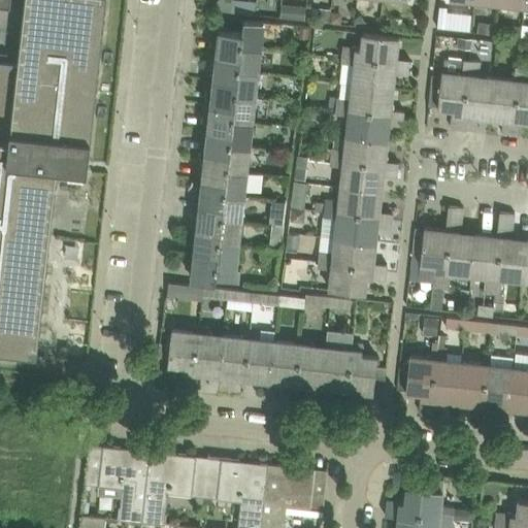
[(0,351),(37,355),(38,344),(39,344),(39,343),(38,342),(39,335),(40,335),(40,333),(39,333),(40,325),(41,325),(41,324),(40,323),(41,316),(42,316),(42,314),(41,314),(44,286),(45,286),(45,284),(44,284),(45,276),(46,276),(46,274),(46,266),(47,266),(48,264),(47,264),(48,257),(50,255),(48,255),(53,217),(54,217),(54,216),(53,216),(54,207),(55,207),(55,205),(54,205),(55,197),(56,197),(56,196),(55,196),(56,188),(57,188),(57,186),(56,186),(58,168),(88,171),(95,102),(96,102),(96,101),(95,100),(96,93),(97,93),(97,91),(96,91),(97,83),(98,83),(98,81),(97,80),(98,73),(99,73),(99,71),(98,71),(101,43),(102,43),(103,41),(102,41),(102,33),(103,33),(104,32),(103,32),(104,24),(105,22),(104,22),(105,13),(106,12),(105,11),(106,0),(24,0),(22,23),(21,23),(21,25),(22,25),(21,32),(20,32),(20,34),(21,34),(20,42),(19,42),(19,44),(20,44),(18,61),(7,60),(8,53),(0,52),(0,351)]
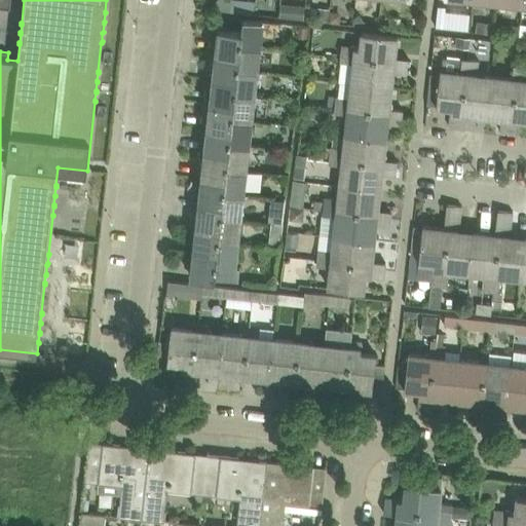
[(247,0),(246,13),(254,14),(255,1),(247,0)]
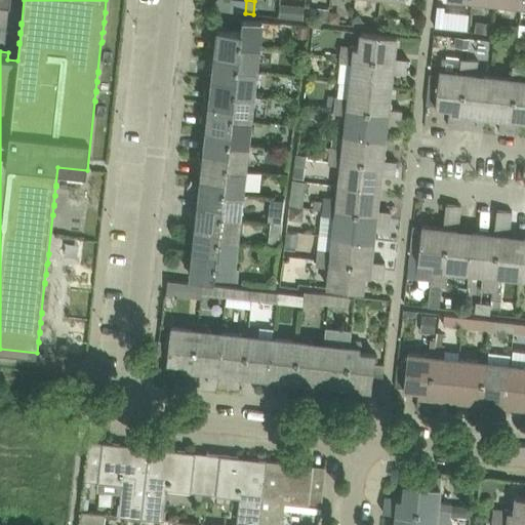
[(292,5),(291,18),(303,19),(305,6),(292,5)]
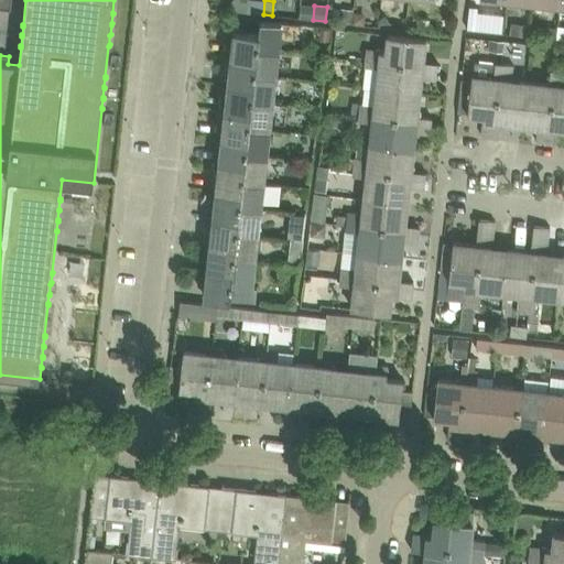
[(342,8),(339,20),(353,22),(354,9),(342,8)]
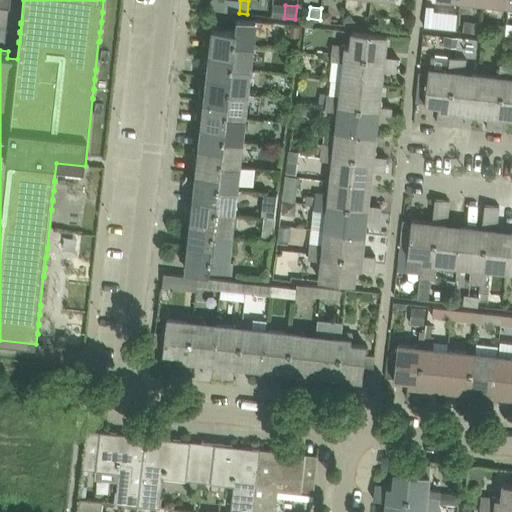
[(455,30),(457,14),(434,12),(434,8),(426,7),(423,27),(455,30)]
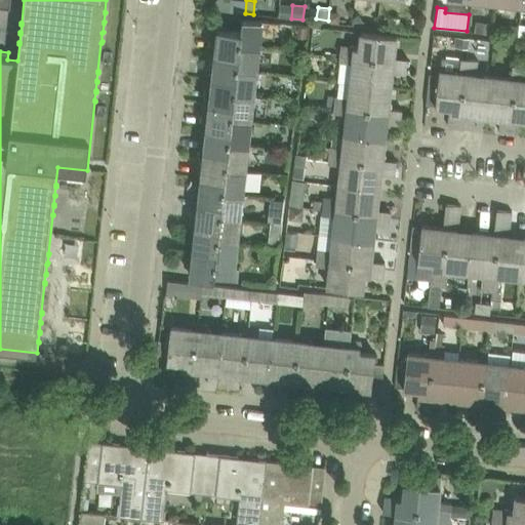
[(330,11),(329,22),(339,23),(340,12),(330,11)]
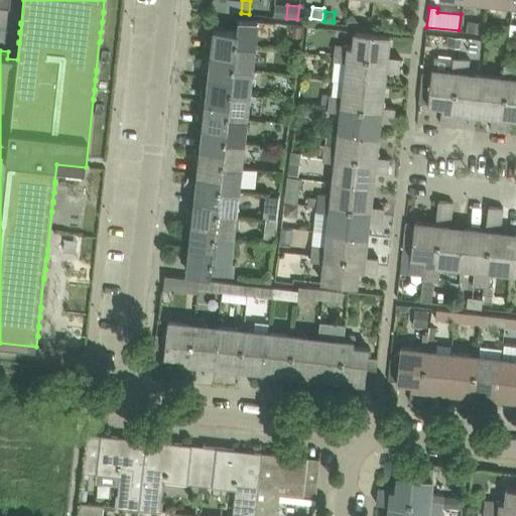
[(214,28),(211,52),(234,55),(235,43),(254,45),(257,20),(239,18),(237,30),(214,28)]
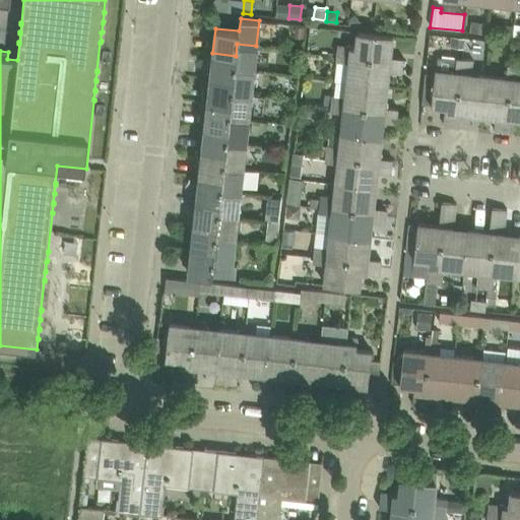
[(471,20),(470,31),(488,34),(489,22),(471,20)]
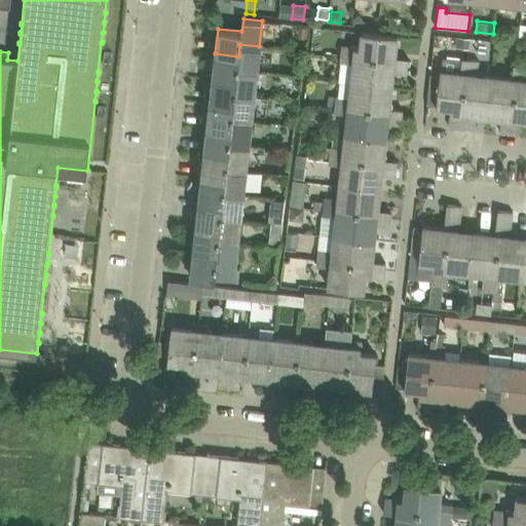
[(510,24),(508,35),(519,36),(520,25),(510,24)]
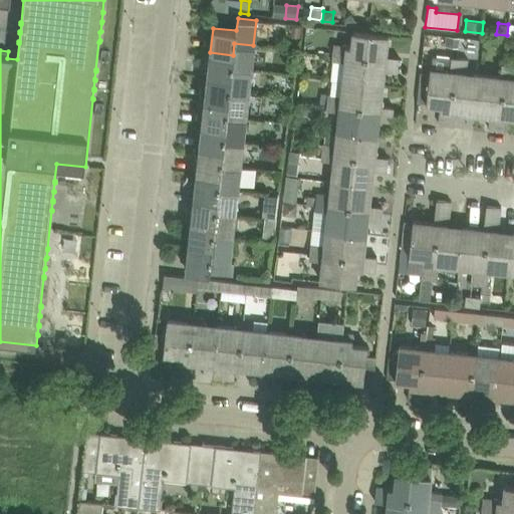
[(333,44),(332,51),(345,53),(345,56),(386,60),(384,63),(398,65),(399,57),(386,56),(389,35),(352,31),(351,46),(333,44)]
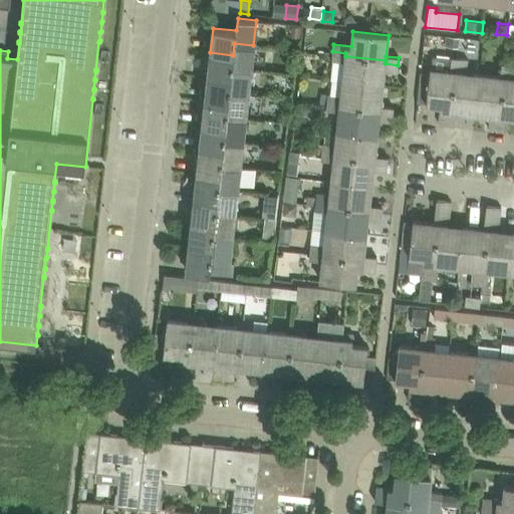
[(446,35),(445,45),(458,47),(459,41),(459,37),(446,35)]
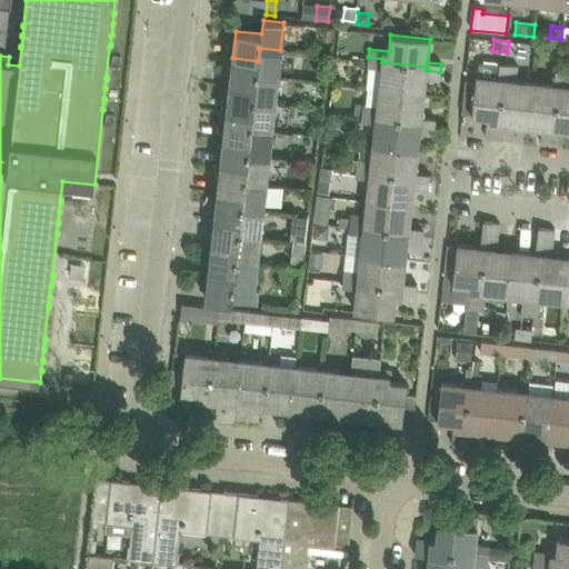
[(232,58),(229,85),(255,88),(257,75),(278,77),(280,50),(259,48),(258,61),(232,58)]
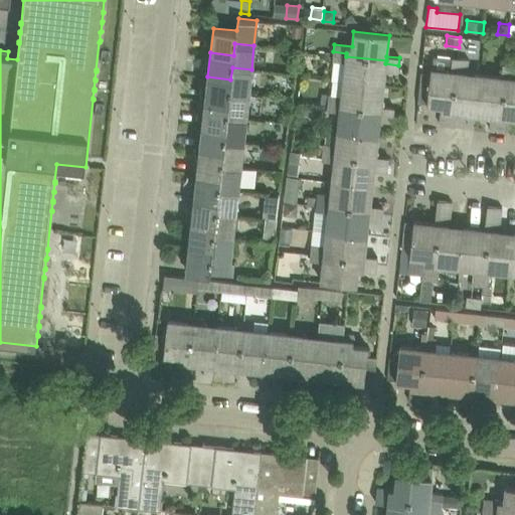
[(345,61),(343,80),(378,84),(379,70),(397,72),(398,65),(385,63),(386,60),(346,56),(346,53),(333,51),(332,59),(345,61)]
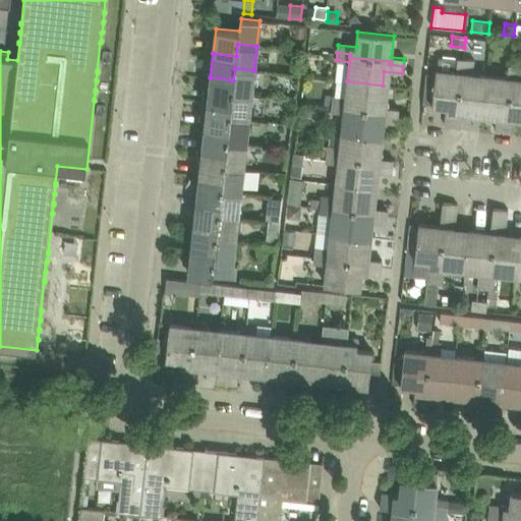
[(426,73),(422,104),(431,105),(447,106),(445,124),(452,125),(454,112),(457,112),(461,71),(465,72),(466,59),(458,58),(439,56),(437,69),(436,69),(435,74),(426,73)]
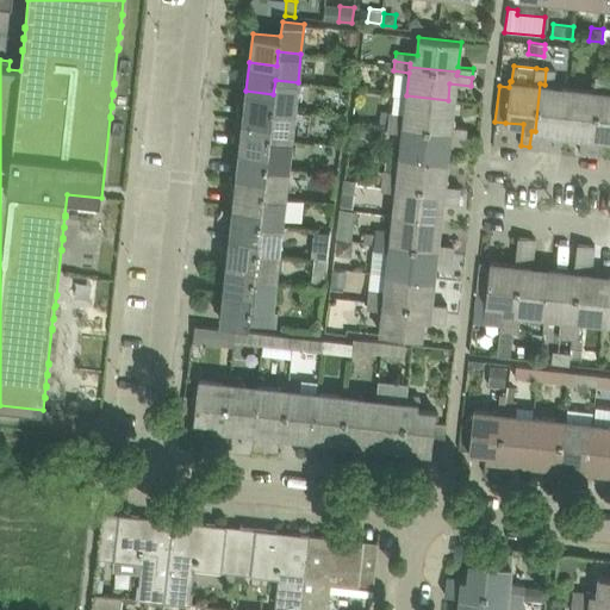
[(565,135),(565,129),(570,87),(552,86),(554,70),(546,69),(545,85),(540,83),(535,131),(531,131),(529,147),(537,148),(540,132),(565,135)]
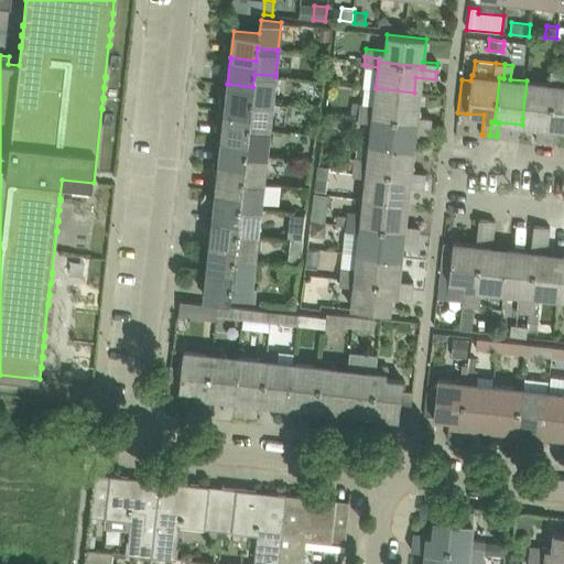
[(537,141),(544,141),(545,128),(549,128),(554,84),(557,84),(560,69),(550,68),(549,84),(527,80),(522,119),(539,121),(537,141)]
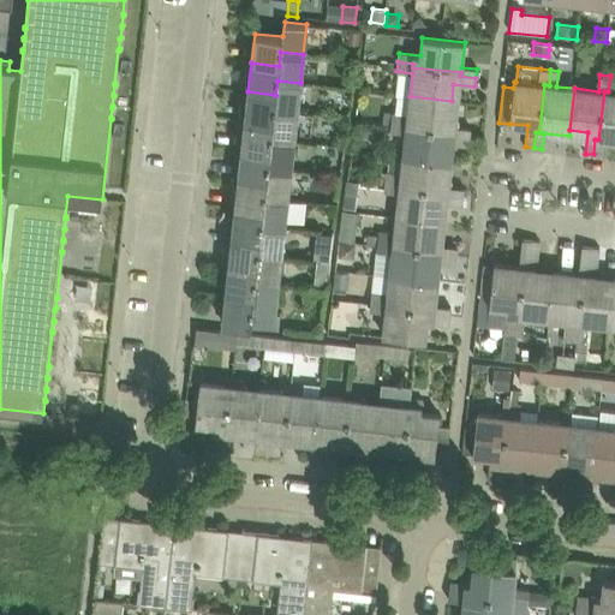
[(614,141),(614,76),(610,76),(608,91),(604,91),(598,139),(595,139),(593,154),(602,155),(603,139),(614,141)]
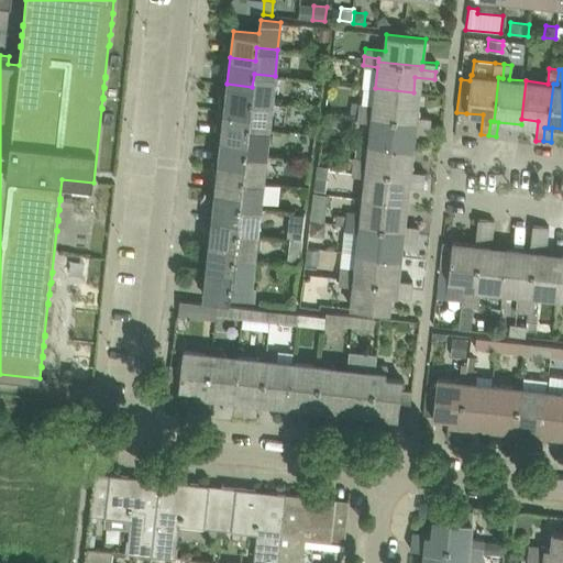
[(227,84),(224,110),(249,113),(251,100),(272,102),(275,76),(254,74),(252,87),(227,84)]
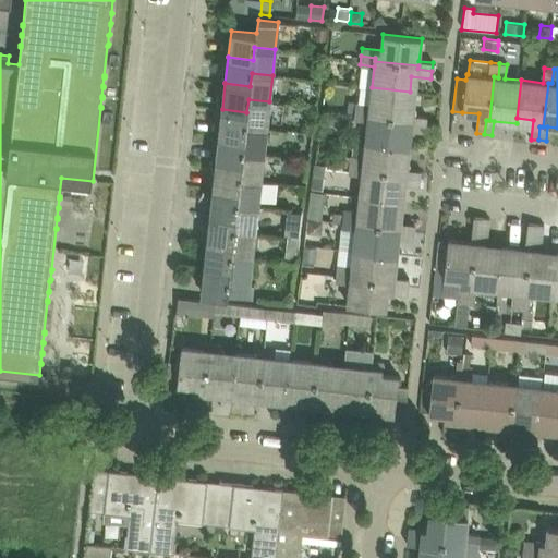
[(355,102),(354,110),(370,112),(368,116),(412,120),(412,123),(425,125),(426,117),(412,116),(415,92),(410,92),(372,87),(370,104),(355,102)]
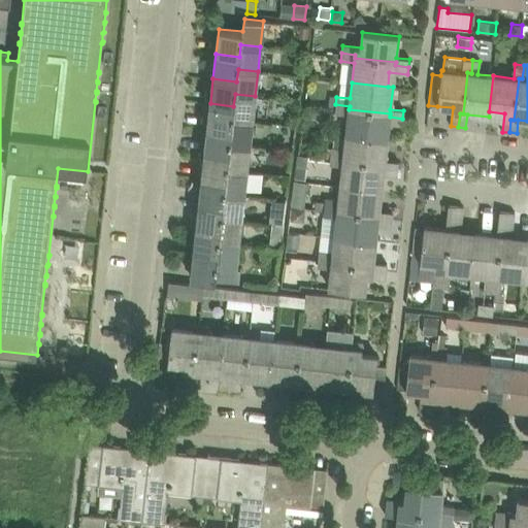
[(210,103),(207,128),(231,131),(232,119),(252,121),(255,96),(235,94),(233,106),(210,103)]
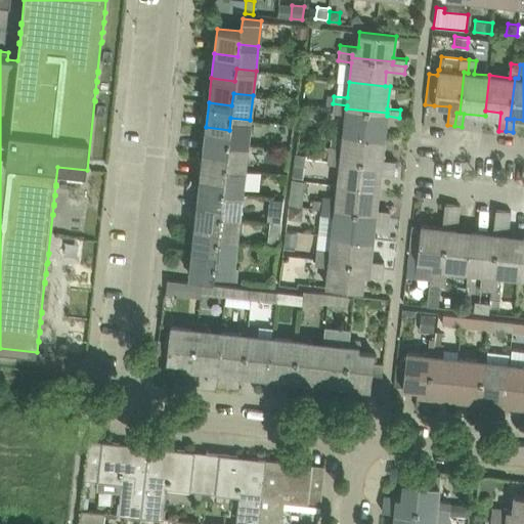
[(346,114),(344,134),(379,137),(381,123),(398,125),(399,118),(387,116),(387,113),(346,108),(347,105),(333,103),(333,106),(332,112),(346,114)]
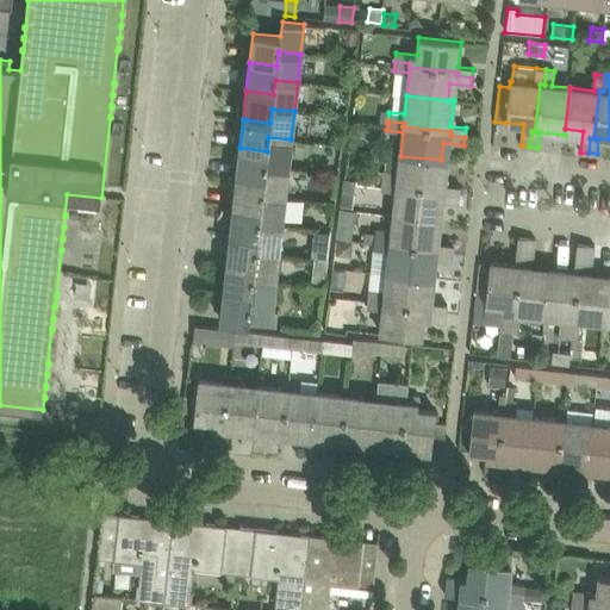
[(240,148),(236,176),(263,180),(265,166),(287,168),(291,139),(268,137),(267,151),(240,148)]
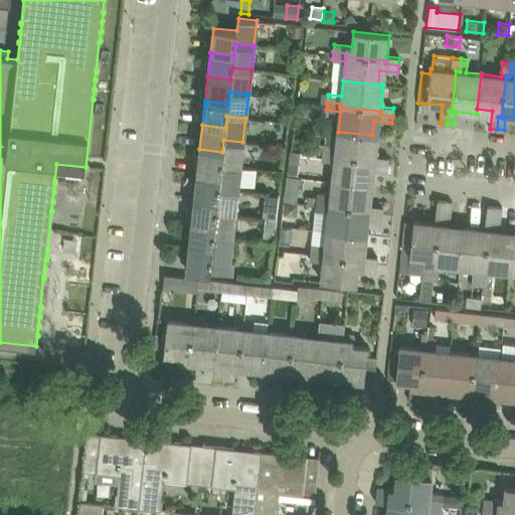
[(323,144),(322,152),(335,153),(335,156),(375,161),(374,164),(387,165),(388,158),(375,156),(377,136),(372,135),(338,132),(336,146),(323,144)]
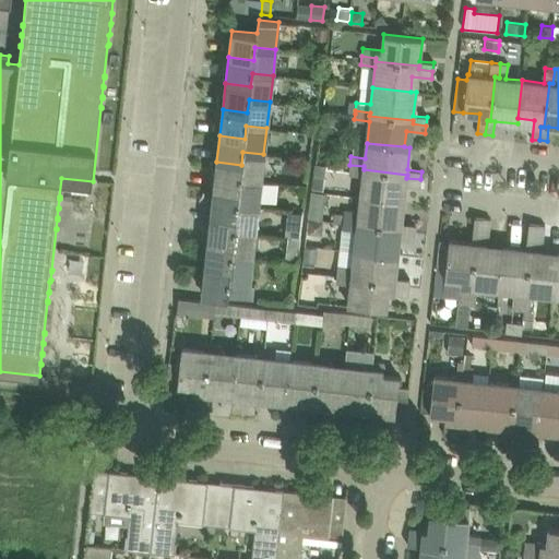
[(216,162),(213,188),(238,191),(240,178),(261,180),(263,154),(242,152),(241,165),(216,162)]
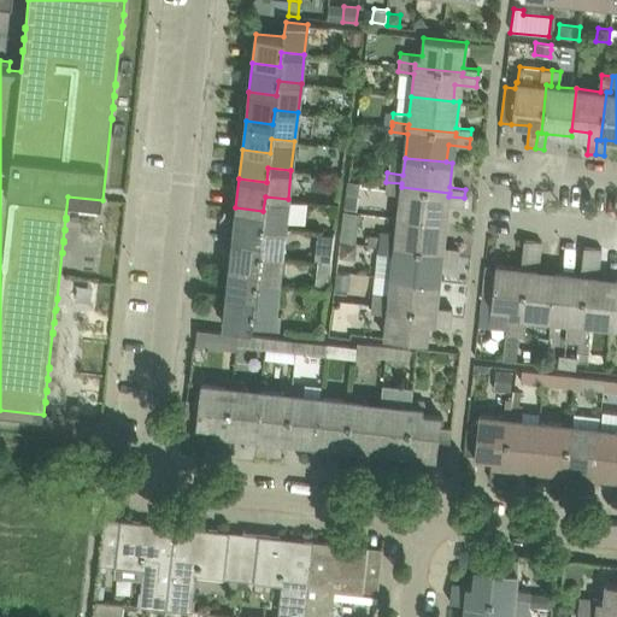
[(400,193),(398,217),(440,222),(441,205),(463,207),(464,198),(448,197),(450,193),(401,187),(401,183),(386,182),(385,192),(400,193)]
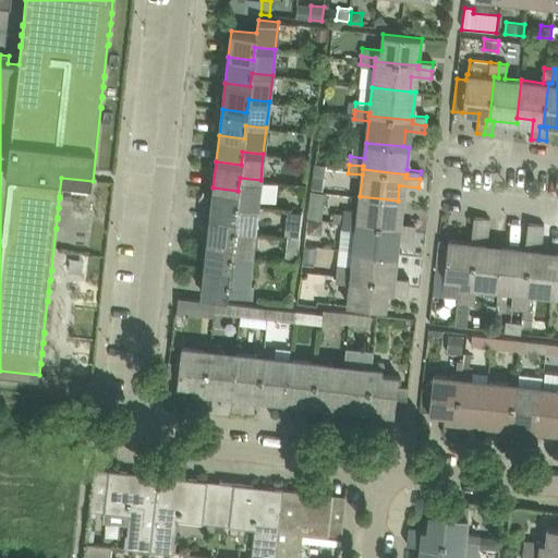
[(313,176),(312,189),(323,190),(324,177),(313,176)]
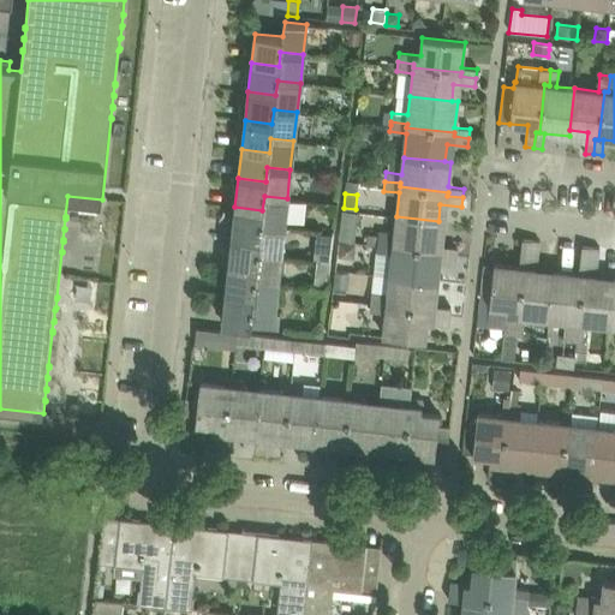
[(234,207),(232,236),(260,239),(261,225),(284,227),(287,198),(264,196),(262,210),(234,207)]
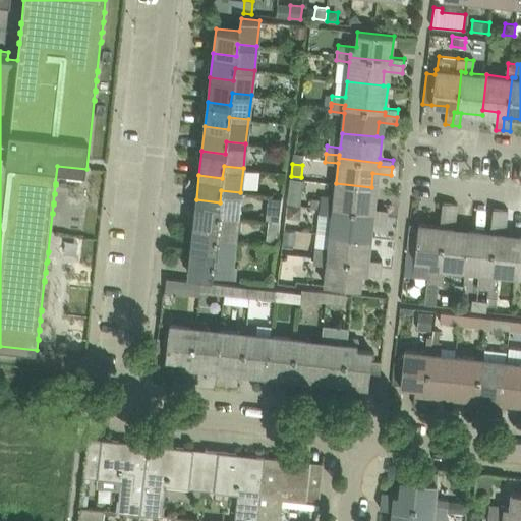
[(311,198),(310,206),(320,207),(320,205),(334,206),(333,209),(373,213),(373,217),(386,218),(387,211),(373,209),(377,187),(371,187),(336,183),(334,198),(321,196),(321,199),(311,198)]
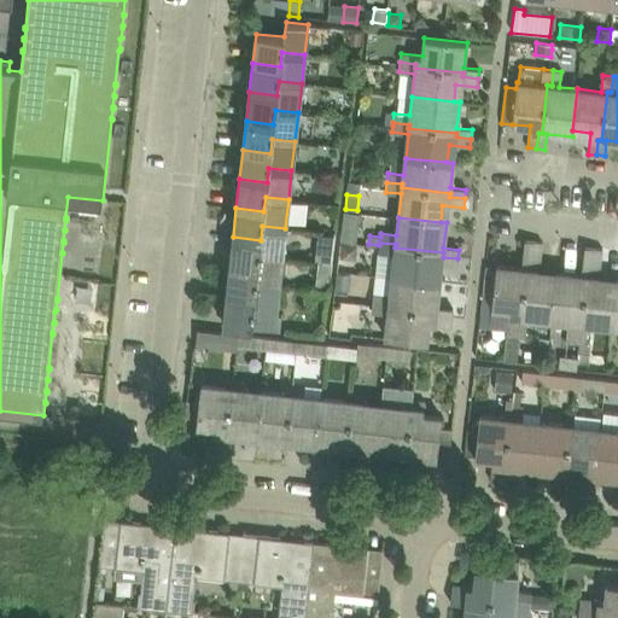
[(233,237),(229,266),(257,269),(258,255),(281,257),(285,228),(262,226),(261,240),(233,237)]
